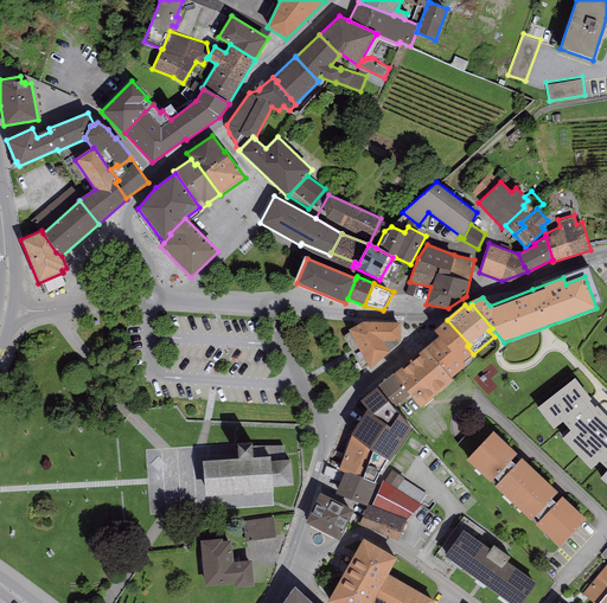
[(363,320),(347,328),(370,369),(401,344),(401,322),(363,320)]
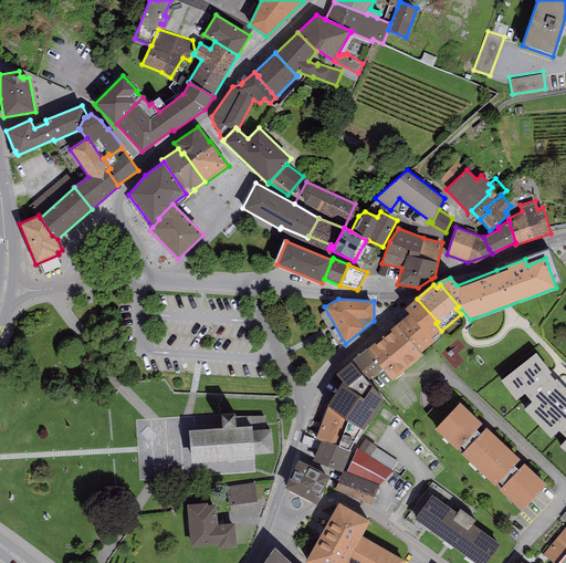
[(438,322),(417,299),(405,309),(409,315),(397,324),(421,354),(435,342),(432,339),(441,331),(436,323),(438,322)]
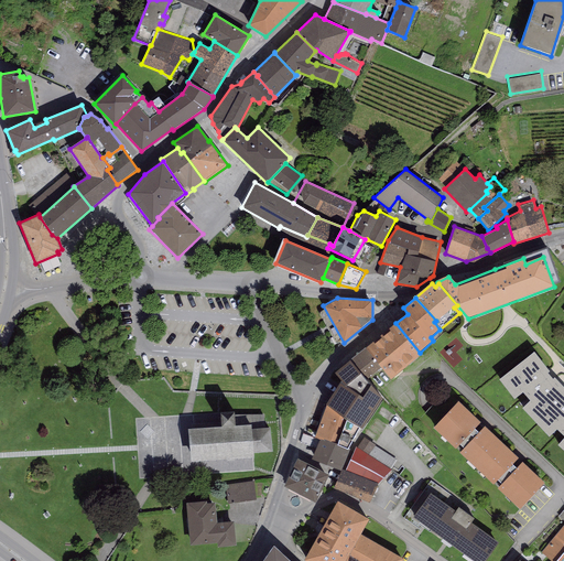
[(396,323),(366,348),(381,367),(391,379),(422,355),(420,353),(396,323)]
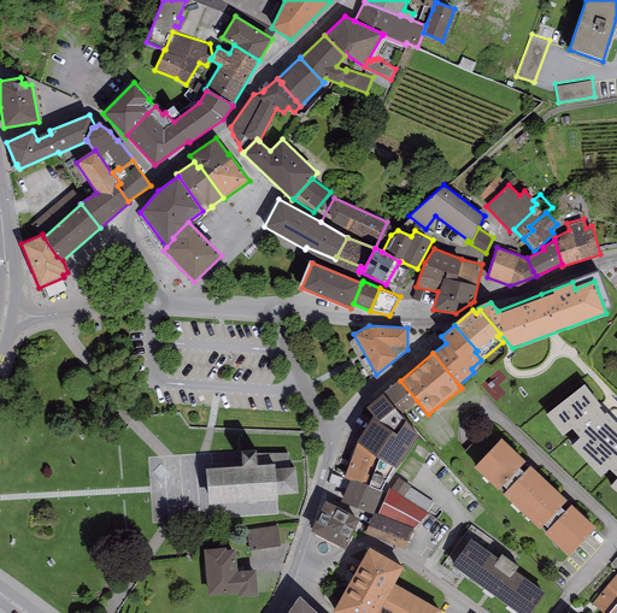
[(417,401),(400,381),(399,379),(382,393),(383,394),(401,414),(417,401)]
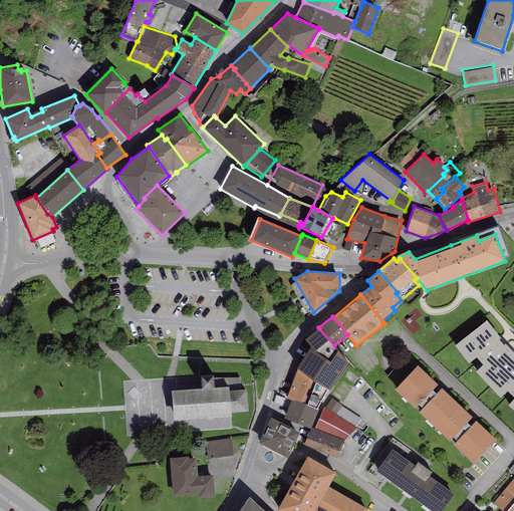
[(487,320),(455,345),(469,363),(477,357),(483,364),(476,371),(500,398),(507,392),(513,397),(513,399),(508,406),(513,410),(513,352),(505,343),(504,344),(499,339),(501,338),(487,320)]
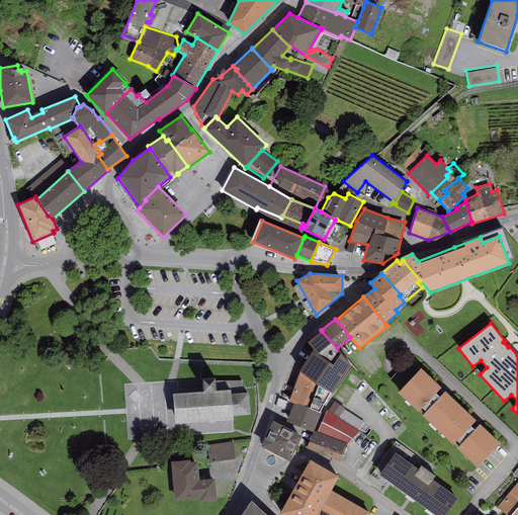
[(313,353),(345,374),(351,366),(337,348),(322,331),(308,343),(314,351),(313,353)]
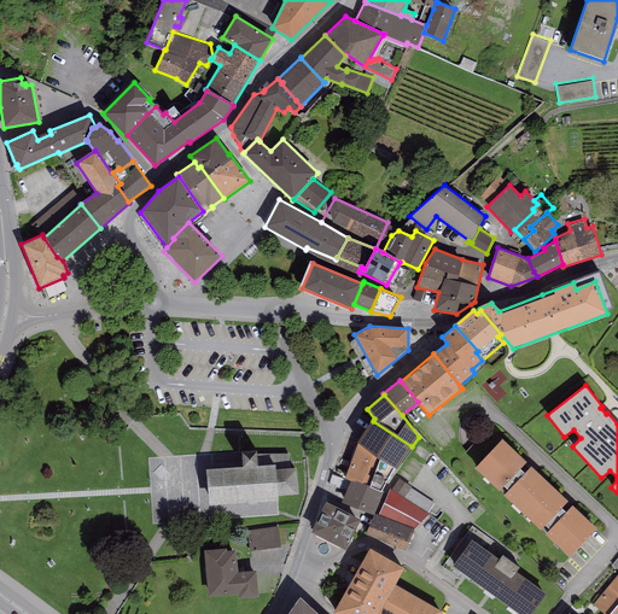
[(412,446),(373,421),(357,444),(394,468),(396,469),(412,446)]
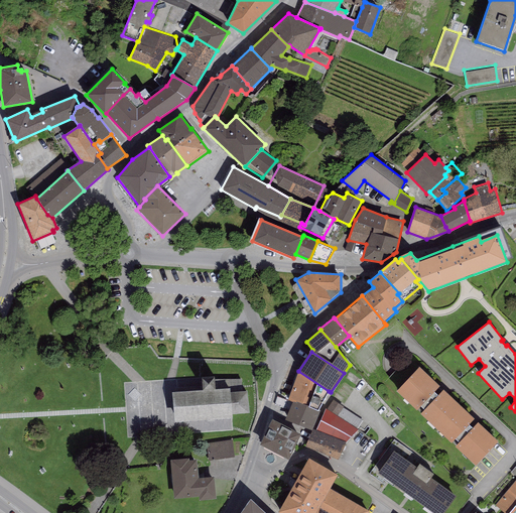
[(419,367),(397,391),(417,410),(420,406),(424,409),(437,396),(434,392),(439,386),(419,367)]
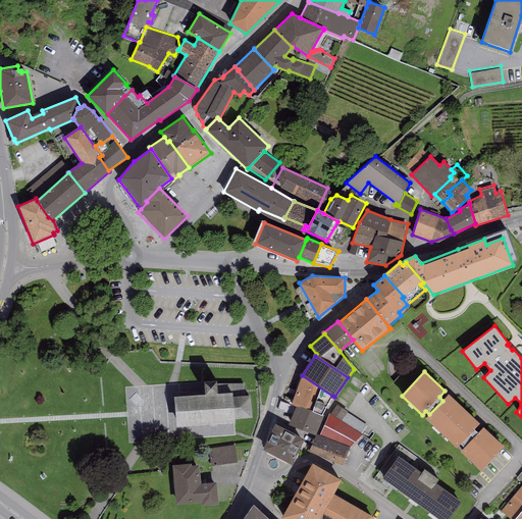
[(332,396),(302,375),(291,404),(296,406),(297,404),(313,411),(312,412),(321,416),(322,414),(332,396)]
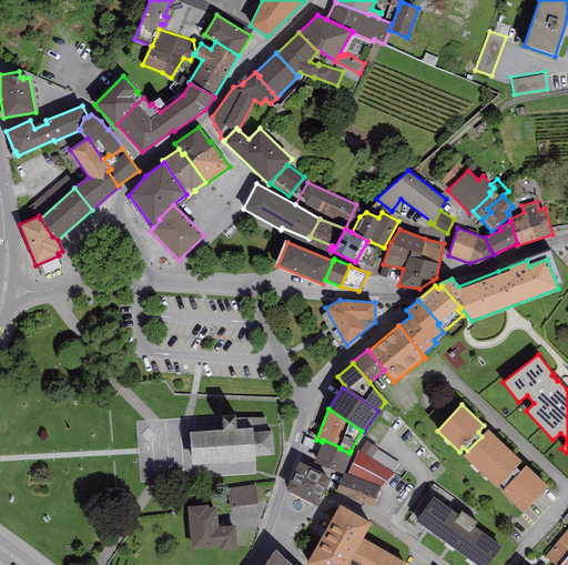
[(193,432),(190,433),(192,466),(255,462),(255,456),(274,455),(272,431),(253,432),(252,420),(236,421),(235,411),(222,412),(222,416),(222,422),(192,424),(193,432)]
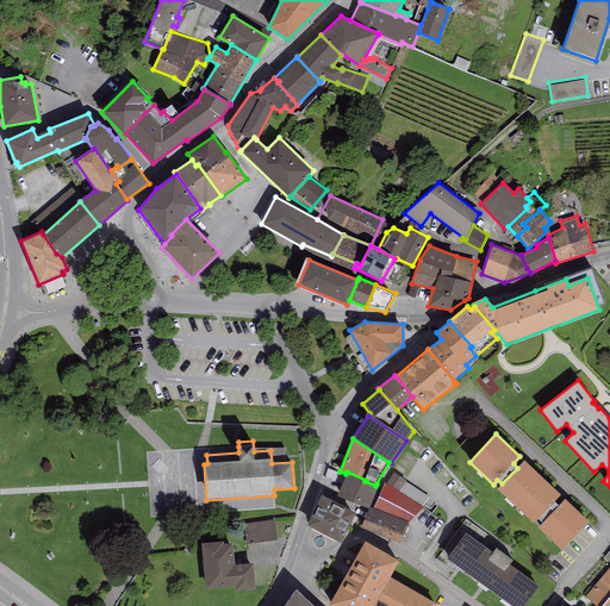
[(502,483),(497,488),(534,523),(539,519),(542,523),(558,506),(554,501),(560,495),(523,461),(517,468),(502,483)]
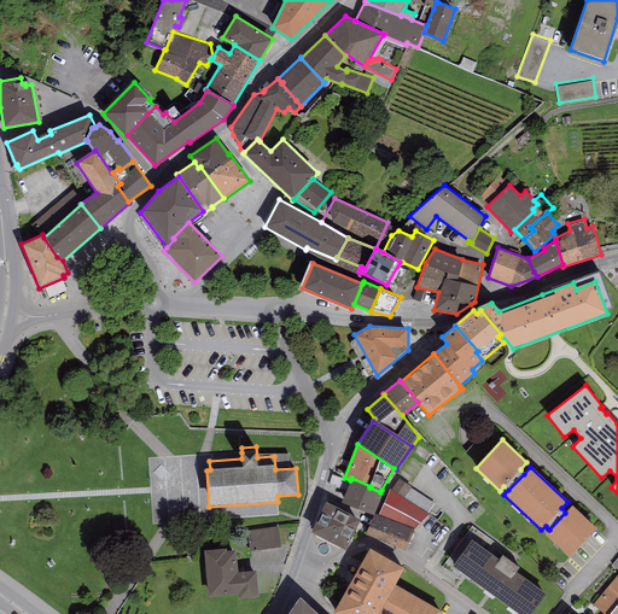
[(397,474),(390,486),(403,496),(410,485),(412,484),(397,474)]
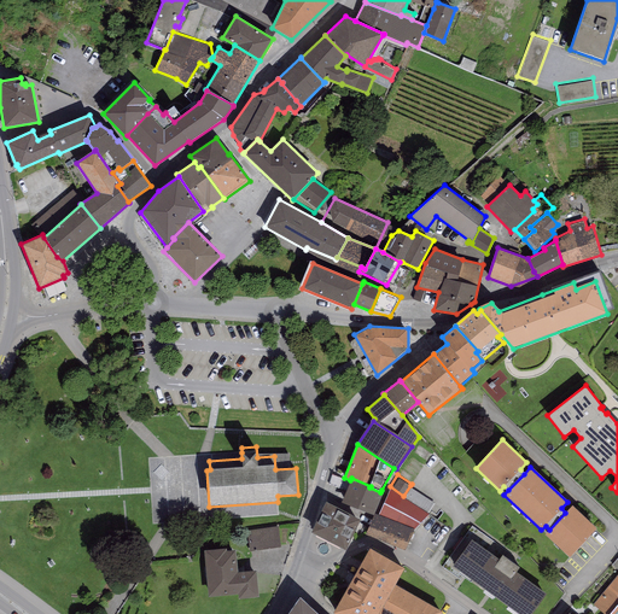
[(384,491),(382,490),(380,492),(369,487),(371,486),(351,478),(350,480),(338,508),(361,518),(369,522),(374,512),(384,491)]
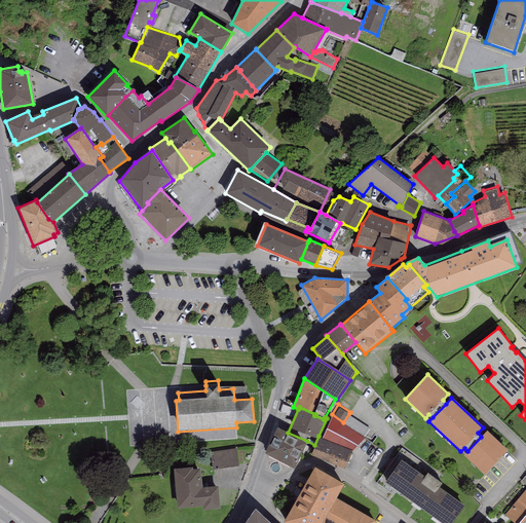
[(370,426),(349,413),(343,422),(364,436),(370,426)]
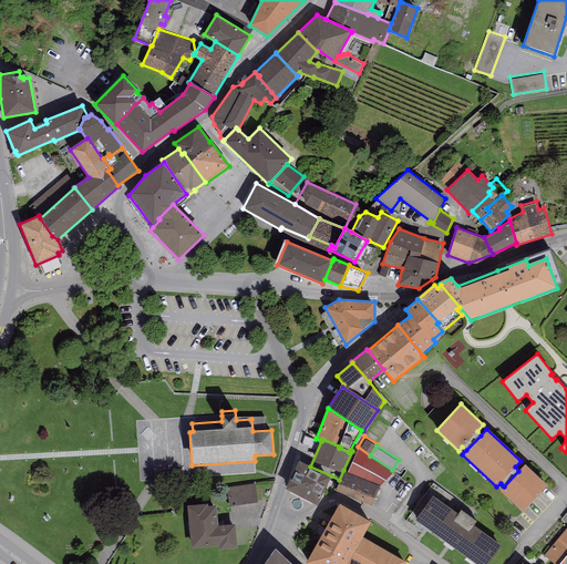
[(370,455),(358,447),(347,471),(379,484),(393,470),(392,470),(370,455)]
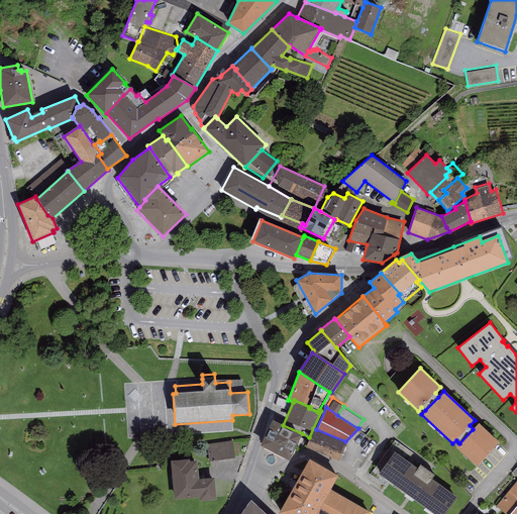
[(289,460),(302,433),(283,425),(273,420),(260,445),(289,460)]
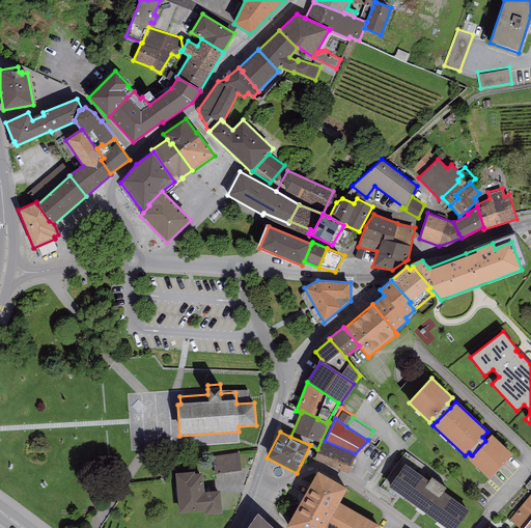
[(472,455),(468,460),(488,479),(512,454),(492,435),(485,441),(472,455)]
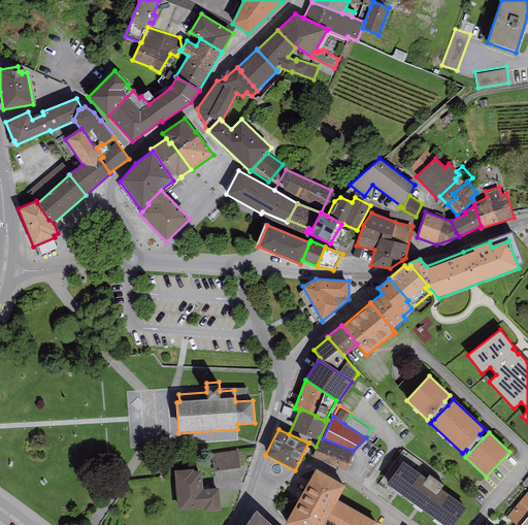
[(323,438),(320,437),(316,447),(312,456),(345,469),(353,451),(323,438)]
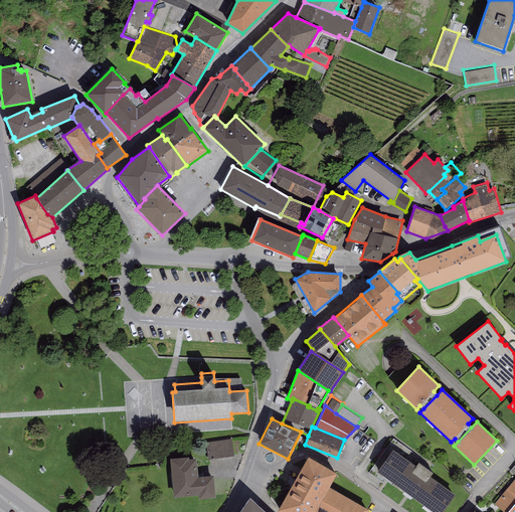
[(231,437),(205,441),(208,458),(233,455),(233,450),(231,437)]
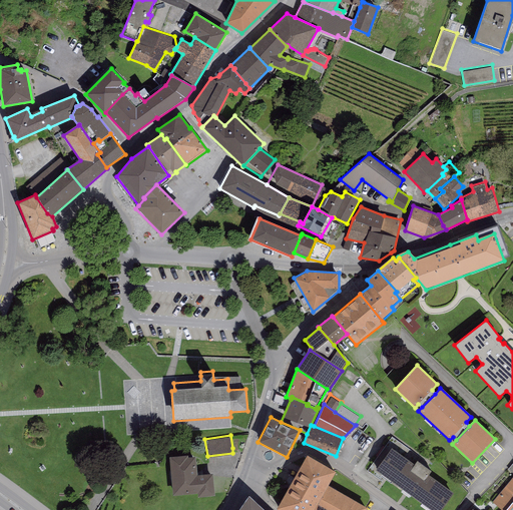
[(414,465),(391,448),(375,469),(429,509),(441,509),(454,494),(429,475),(431,472),(417,461),(414,465)]
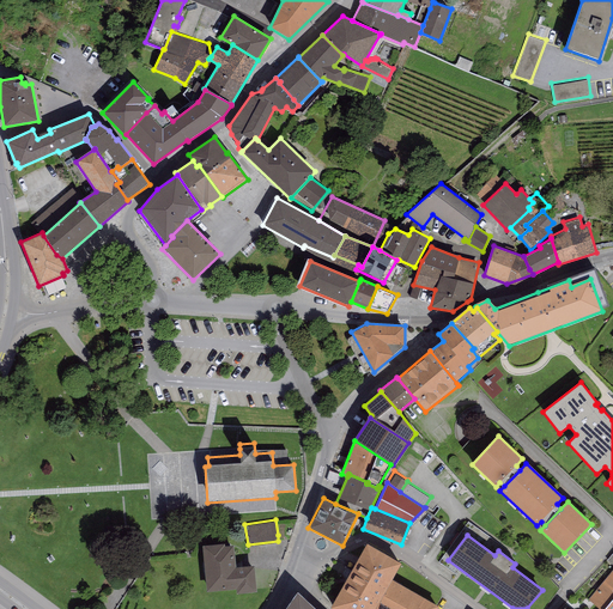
[(225,543),(202,546),(206,591),(236,589),(237,592),(256,591),(254,566),(236,567),(234,546),(225,546),(225,543)]
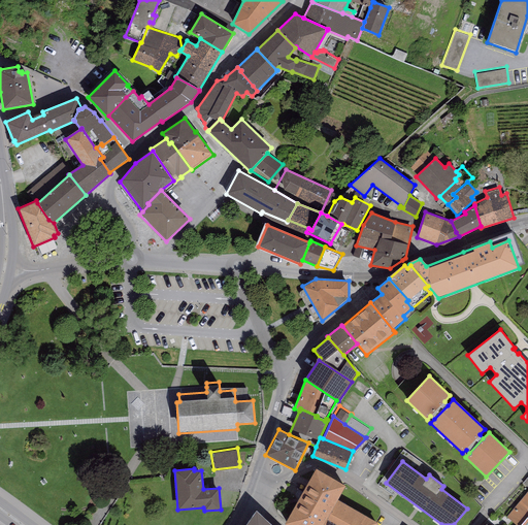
[(344,487),(315,469),(285,524),(375,524),(377,523),(337,500),(344,487)]
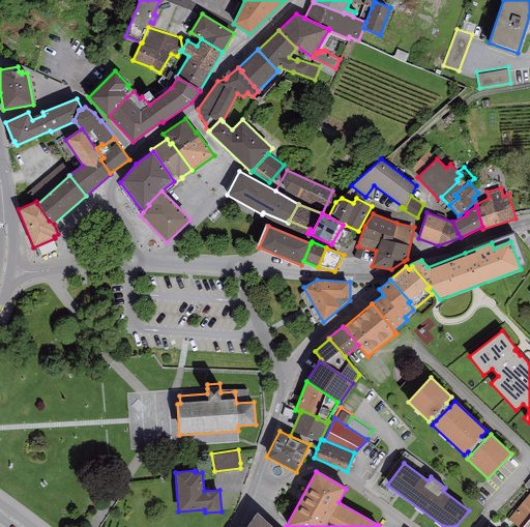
[(529,526),(529,491),(508,517),(520,526),(529,526)]
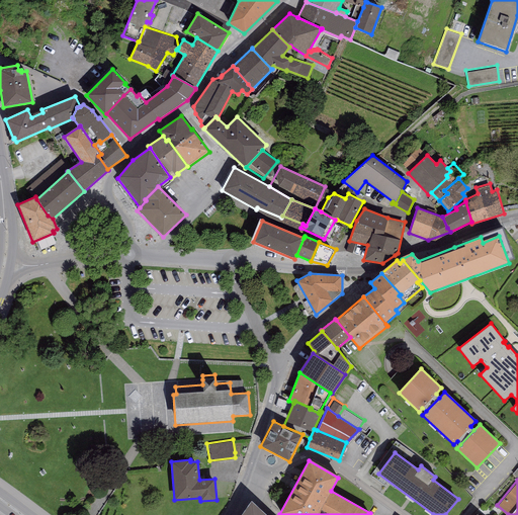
[(265,514),(252,502),(242,514),(265,514)]
